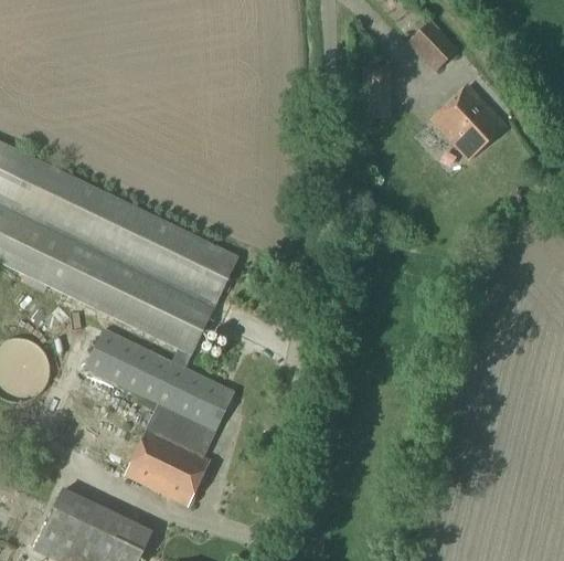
[(435,71),(457,49),(429,20),(407,42),(435,71)]
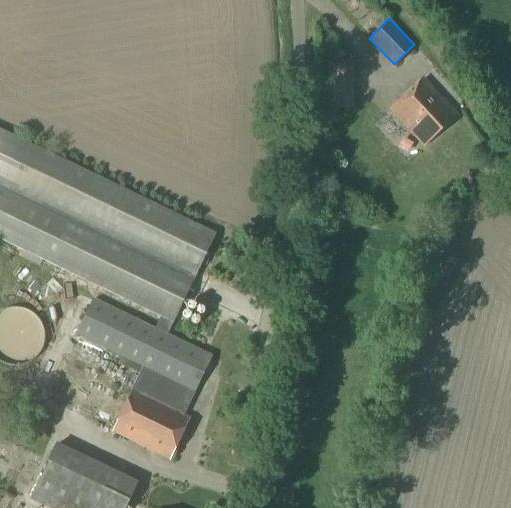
[(328,59),(328,83),(353,83),(353,59),(328,59)]
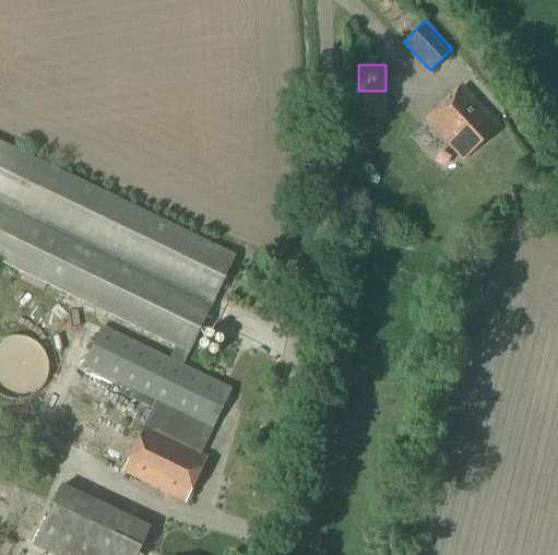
[(463,157),(500,124),(462,84),(426,117),(463,157)]
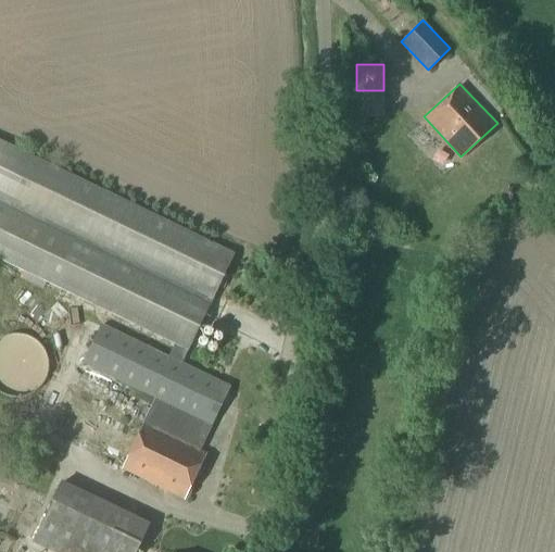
[(185,354),(235,252),(0,138),(0,256),(175,342),(172,348),(185,354)]
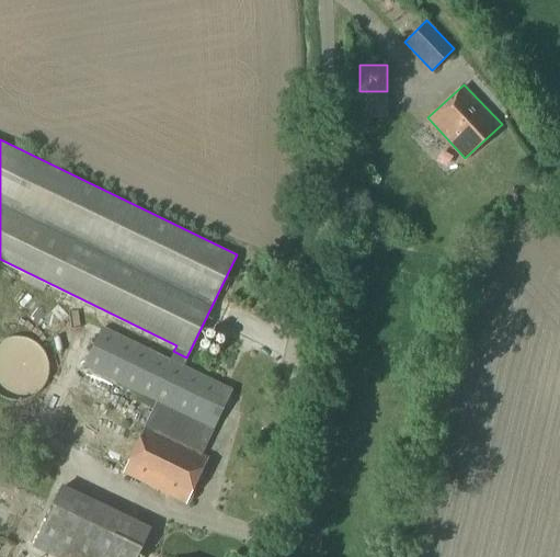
[(186,357),(173,351),(170,359),(102,327),(83,365),(158,400),(146,425),(70,390),(52,430),(126,465),(124,472),(187,501),(209,455),(203,452),(232,389),(183,365),(186,357)]
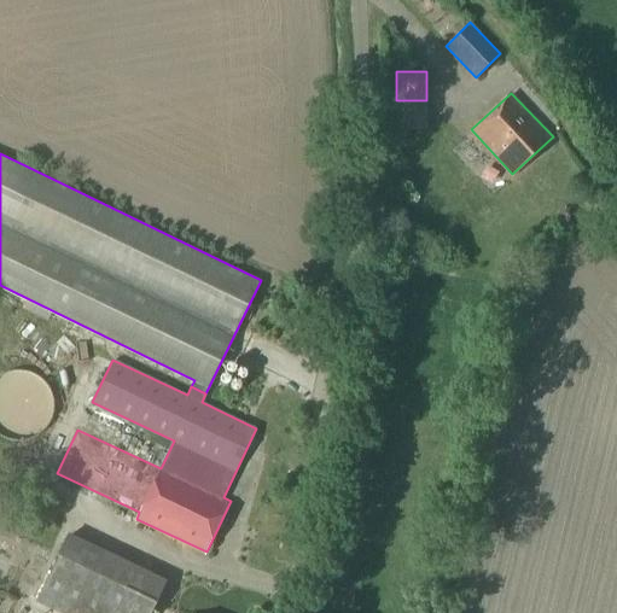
[(0,433),(1,435),(6,437),(12,439),(18,439),(19,439),(21,439),(27,438),(28,438),(34,437),(36,435),(41,431),(46,427),(50,422),(52,416),(53,410),(54,404),(53,398),(52,392),(50,386),(46,381),(41,377),(36,373),(31,371),(25,369),(18,368),(12,369),(6,371),(4,372),(1,373),(0,373),(0,433)]
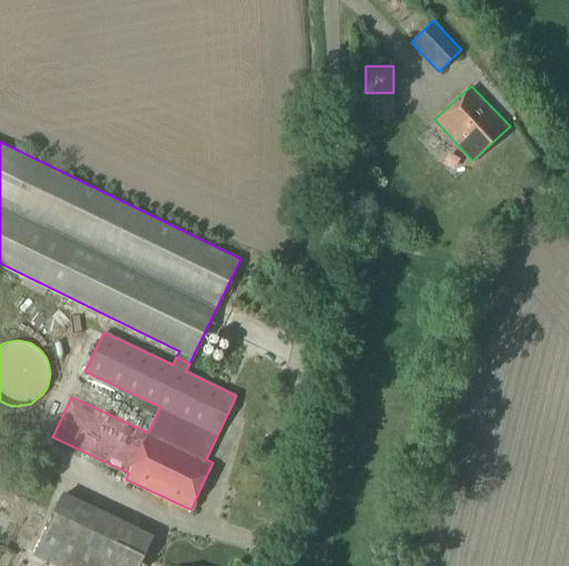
[(60,565),(138,565),(154,536),(62,494),(35,554),(60,565)]
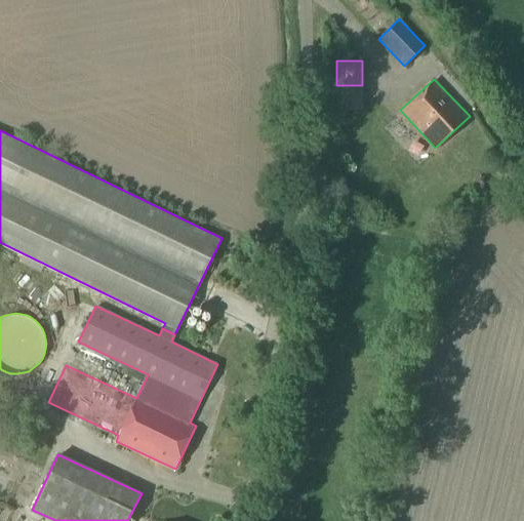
[(188,520),(155,511),(151,520),(188,520)]
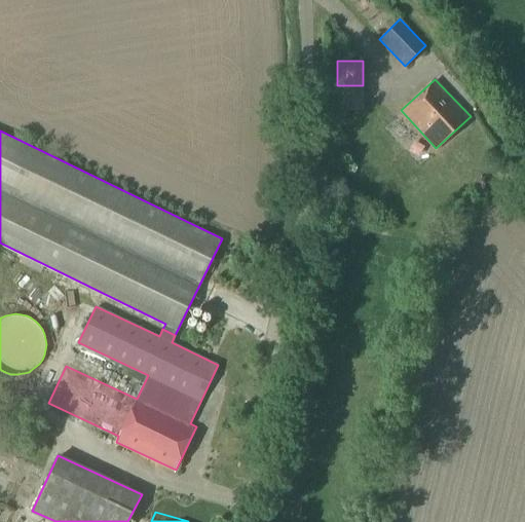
All buildings are outlined.
